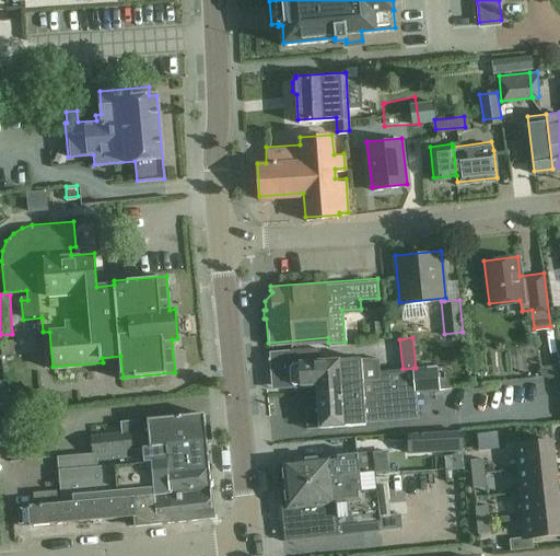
[(525,389),(550,389),(549,349),(524,350),(525,389)]
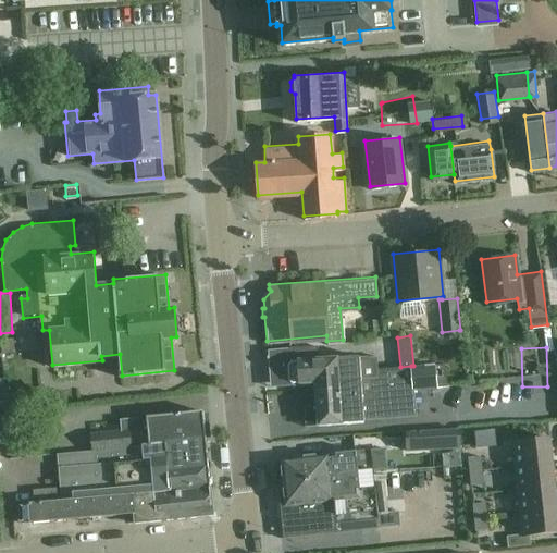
[(376,375),(375,369),(374,355),(368,355),(368,353),(272,360),(273,382),(293,381),(294,383),(316,381),(359,378),(359,377),(376,375)]
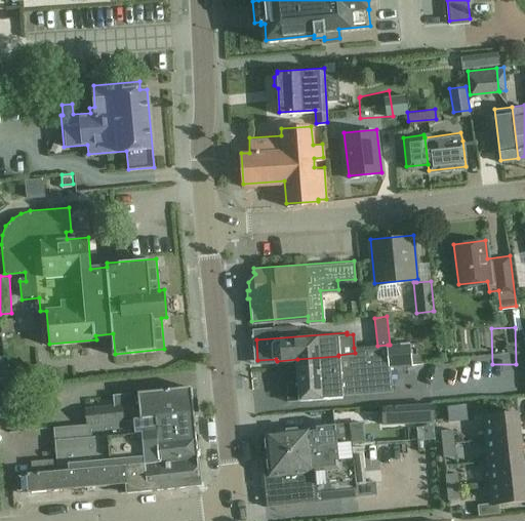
[(419,342),(390,345),(388,345),(390,365),(421,362),(419,342)]
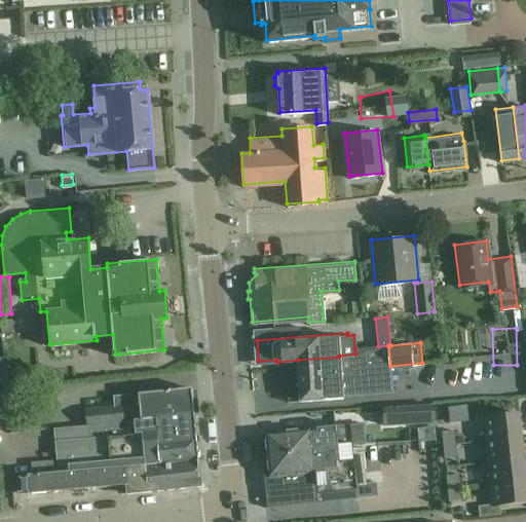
[(392,390),(390,366),(388,345),(378,346),(354,348),(355,353),(339,356),(339,357),(298,360),(299,382),(288,383),(290,401),(341,397),(346,395),(392,390)]
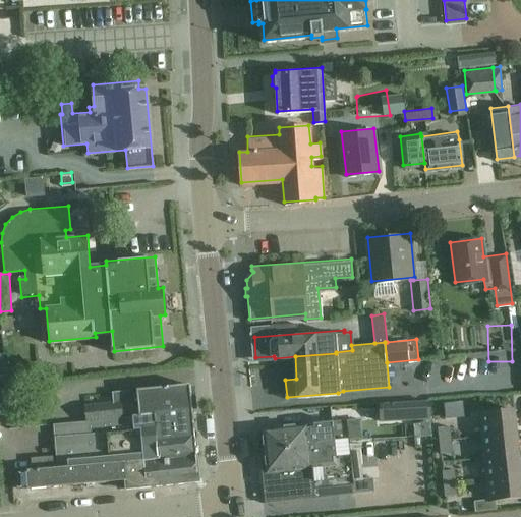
[(288,380),(287,361),(278,361),(279,380),(288,380)]
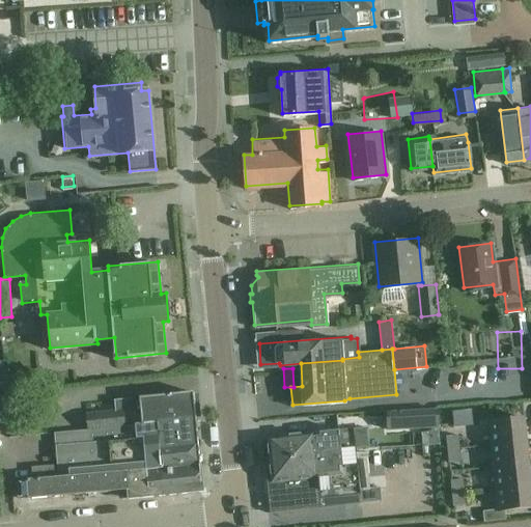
[(86,410),(87,426),(165,419),(195,416),(193,390),(114,397),(115,408),(86,410)]
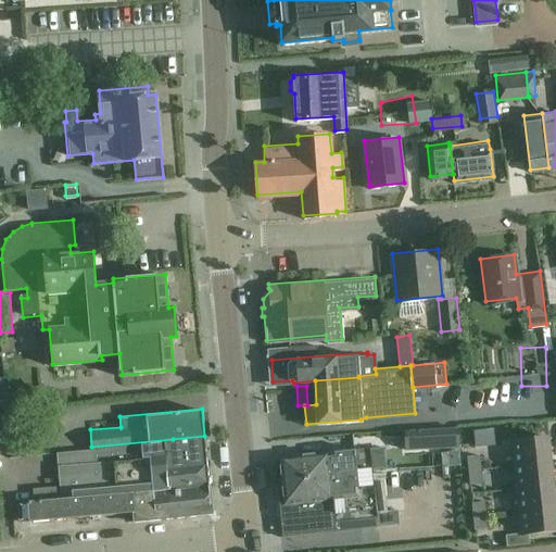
[(3,427),(4,451),(37,450),(36,425),(3,427)]
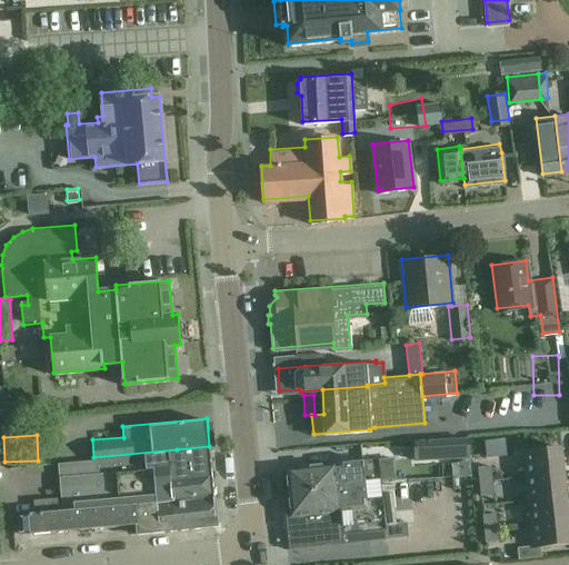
[(415,458),(465,456),(465,437),(413,439),(415,458)]
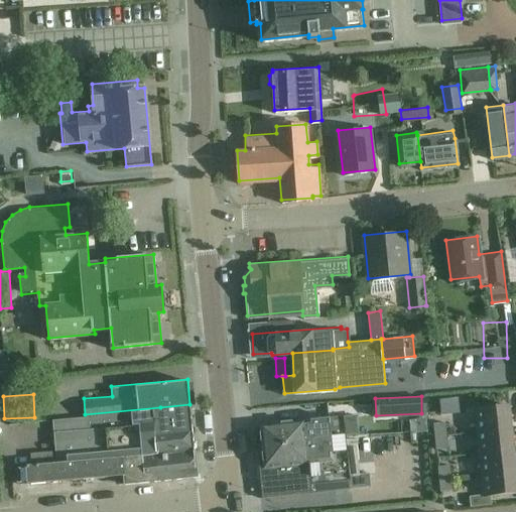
[(475,407),(476,428),(512,425),(510,403),(475,407)]
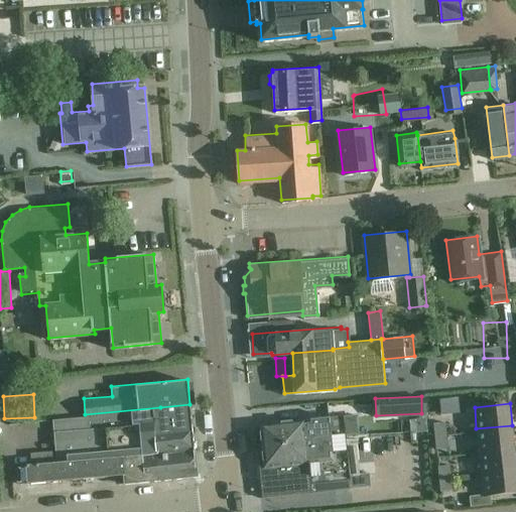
[(191,426),(189,404),(160,407),(85,414),(85,415),(51,418),(53,439),(148,431),(191,426)]
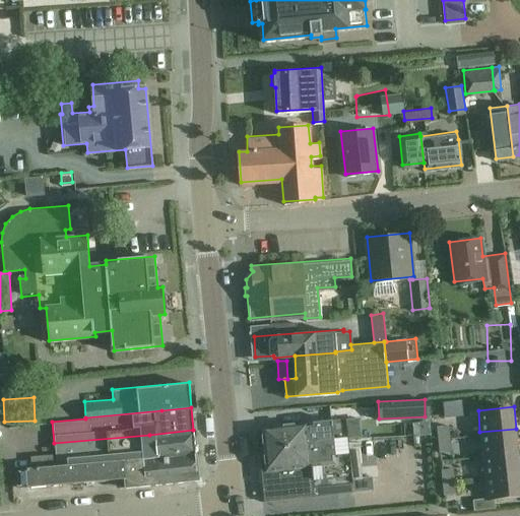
[(262,426),(264,443),(322,437),(321,432),(320,420),(262,426)]
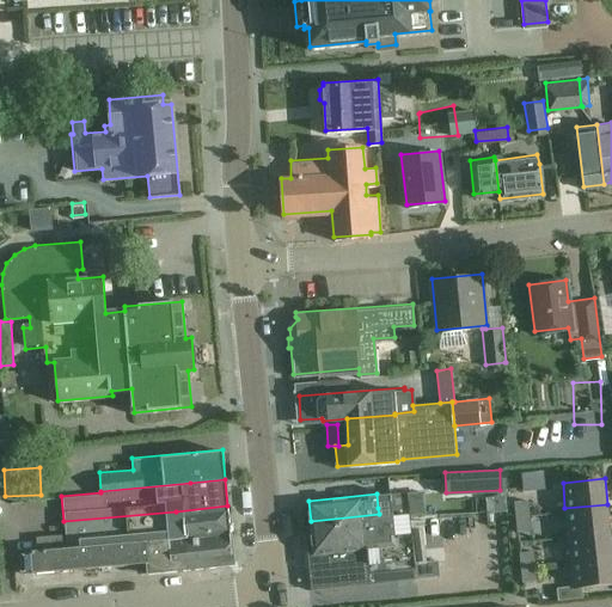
[(515,514),(530,513),(527,497),(514,498),(515,514)]
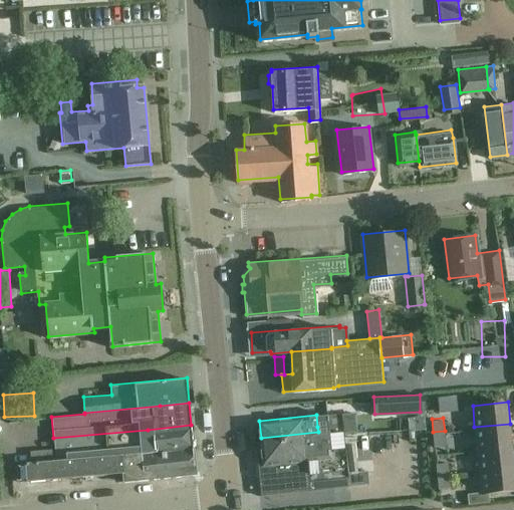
[(342,424),(317,427),(318,432),(261,438),(261,441),(255,441),(260,494),(312,489),(311,482),(347,479),(342,424)]
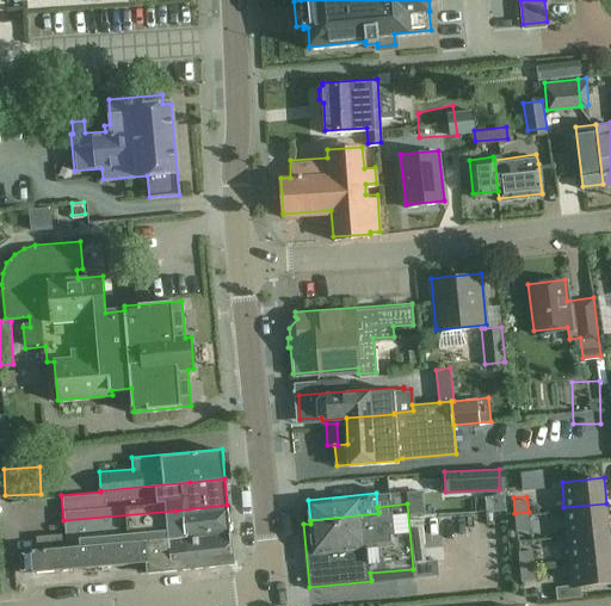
[(566,533),(608,530),(606,504),(563,507),(566,533)]
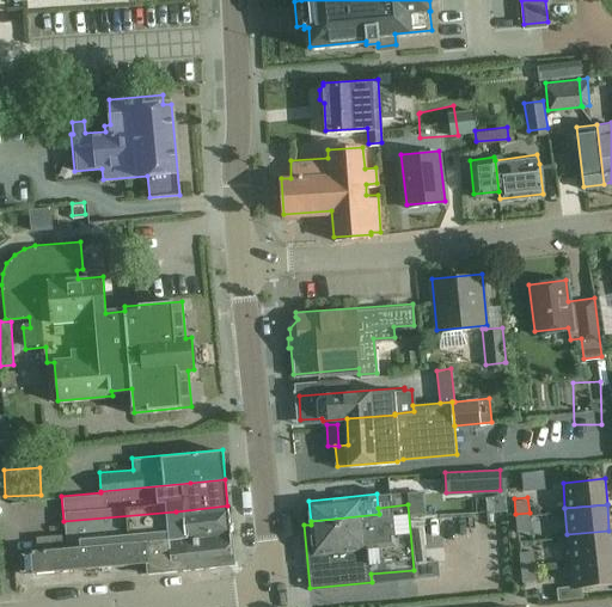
[(121,544),(134,541),(230,532),(227,506),(176,512),(63,521),(65,533),(36,535),(37,550),(31,550),(31,551),(121,544)]
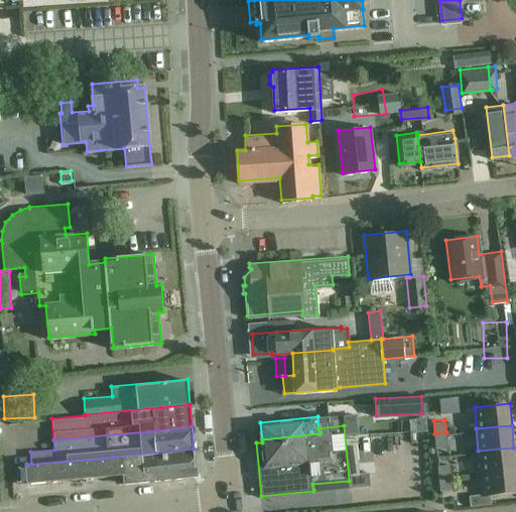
[(446,432),(434,433),(435,446),(447,445),(446,432)]
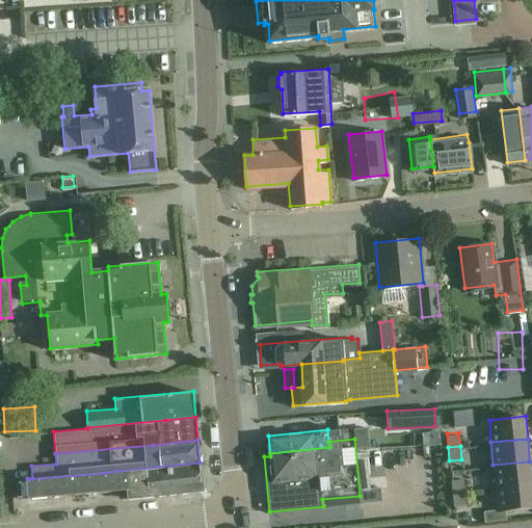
[(493,465),(495,486),(531,483),(529,462),(493,465)]
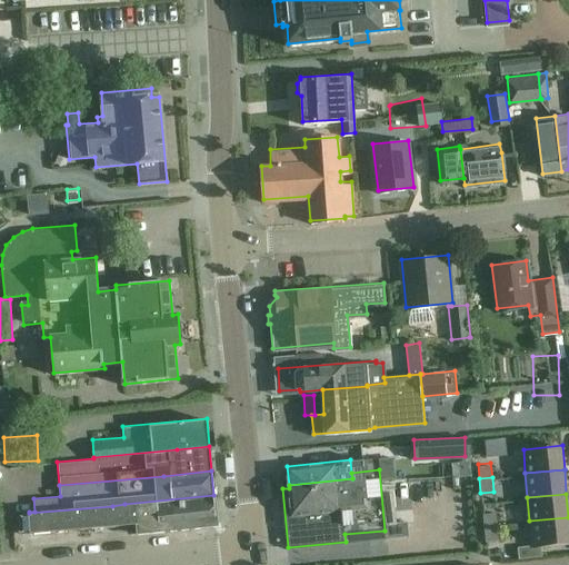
[(213,495),(125,504),(126,523),(133,522),(135,532),(217,524),(213,495)]
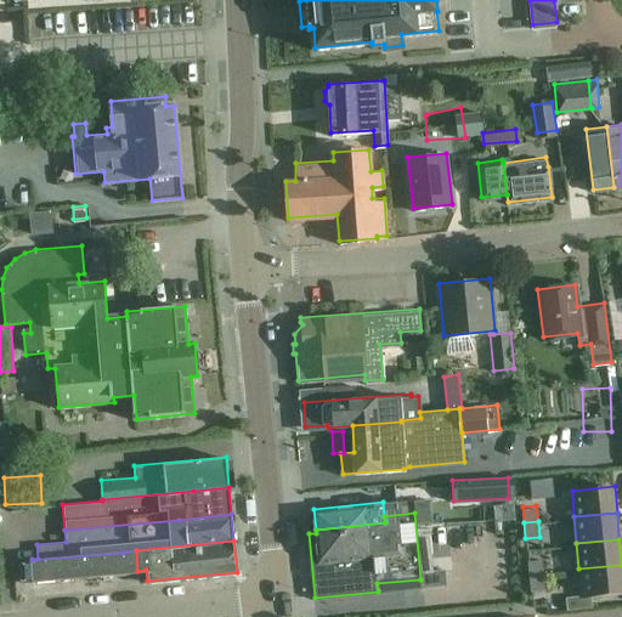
[(137,571),(136,550),(123,553),(32,560),(33,581),(137,571)]
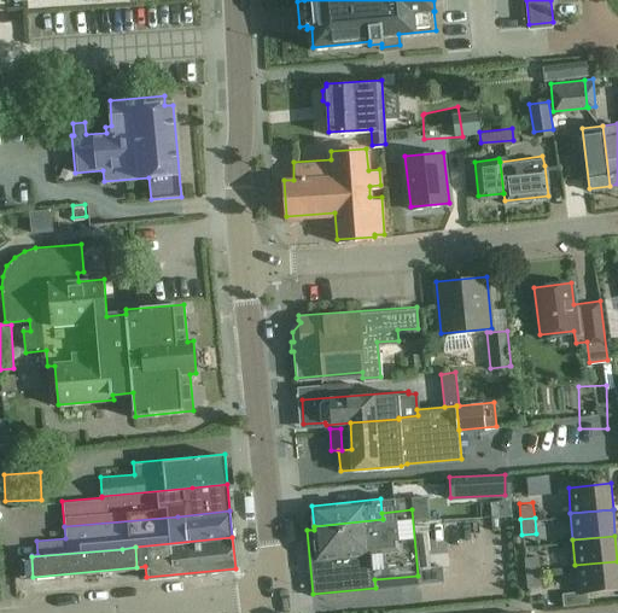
[(525,571),(540,568),(537,554),(524,555),(525,571)]
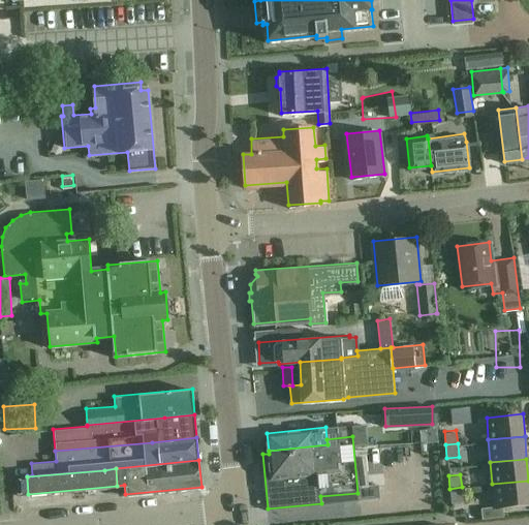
[(528,489),(528,481),(492,484),(494,506),(528,503),(528,489)]
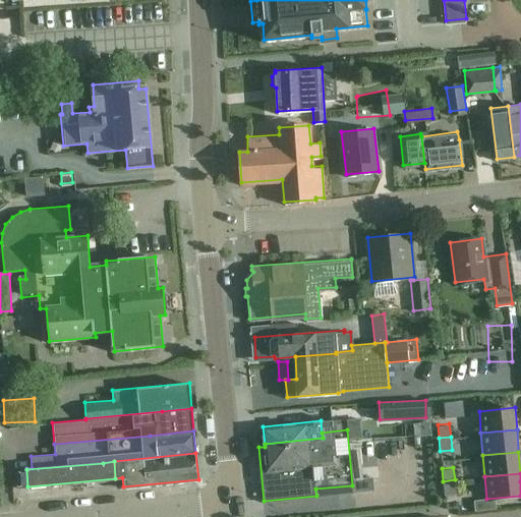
[(352,478),(352,485),(353,491),(373,489),(371,476),(352,478)]
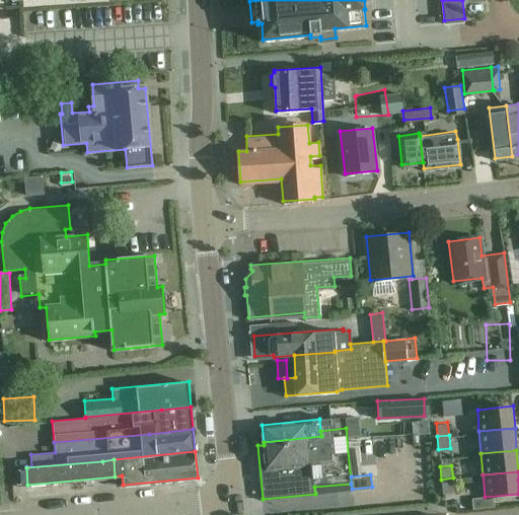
[(453,477),(441,480),(442,492),(454,491),(453,477)]
